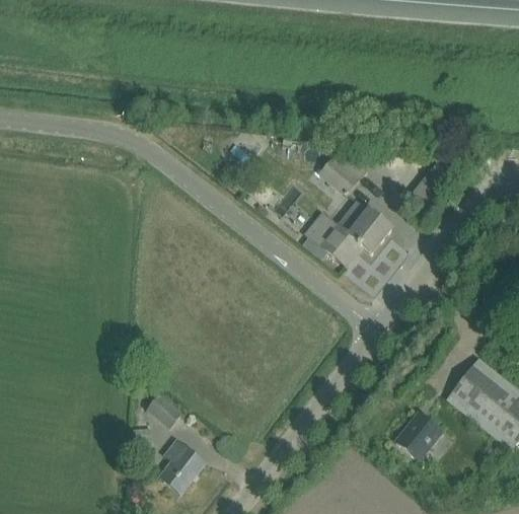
[(365,167),(340,147),(320,172),(347,191),(365,167)]
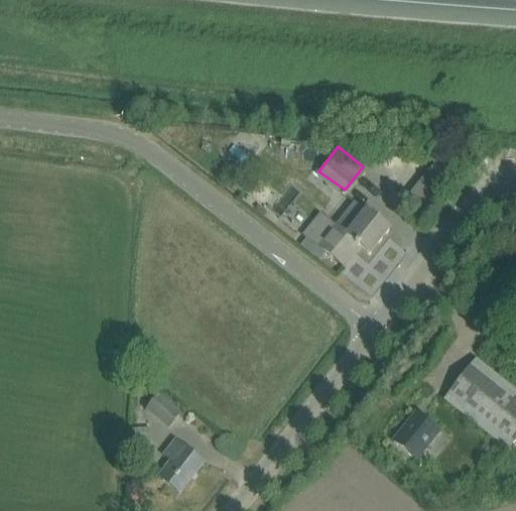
[(354,199),(317,243),(344,264),(360,244),(369,251),(389,226),(354,199)]
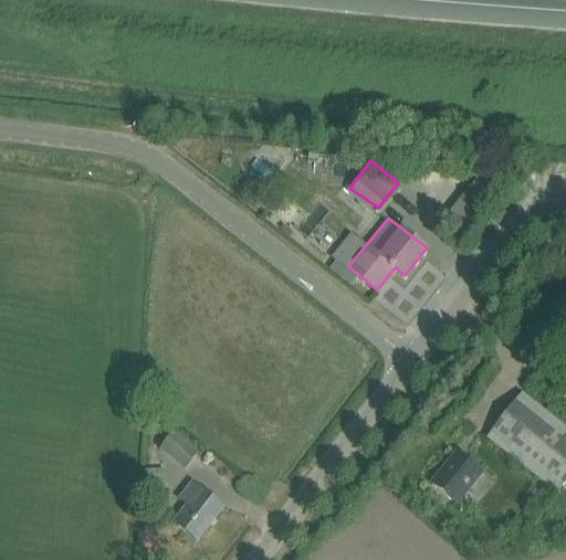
[(557,487),(565,475),(565,424),(521,390),(488,433),(557,487)]
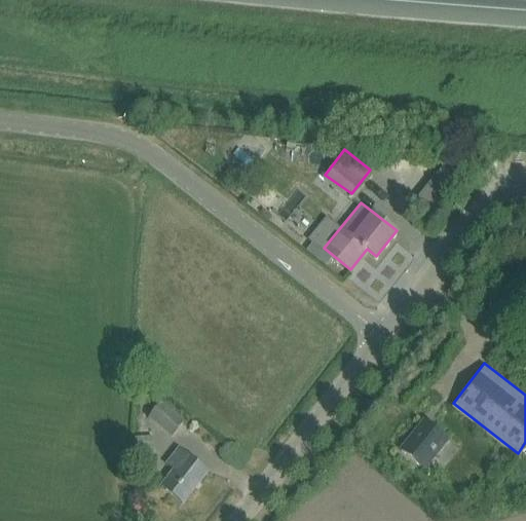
[(160,400),(149,414),(173,432),(184,418),(160,400)]
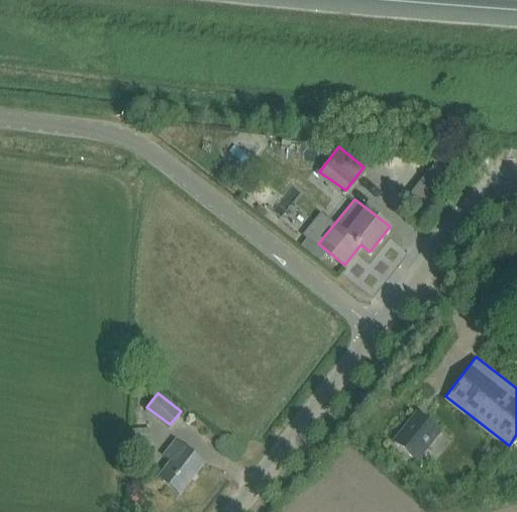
[(417,410),(394,439),(417,457),(440,428),(417,410)]
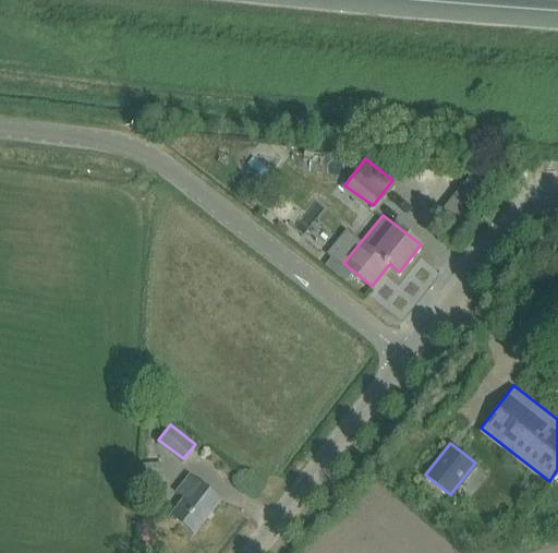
[(172,513),(177,516),(194,530),(220,496),(203,483),(190,472),(178,489),(186,495),(172,513)]
